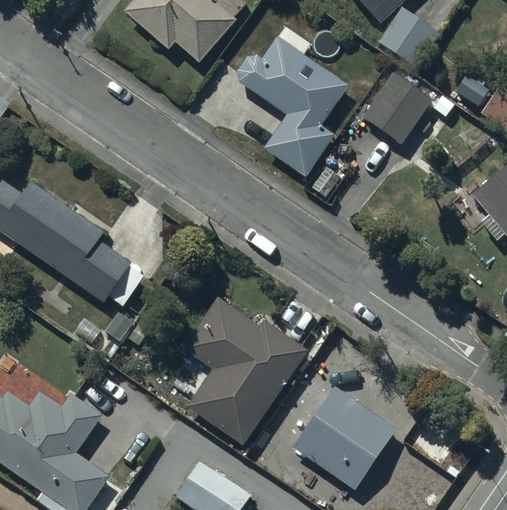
[(131,0),(122,12),(168,48),(171,44),(198,65),(227,27),(237,14),(219,0),(131,0)]
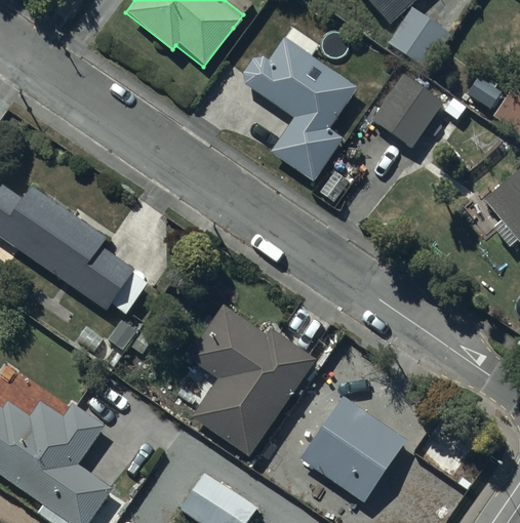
[(367,0),(385,19),(407,0),(367,0)]
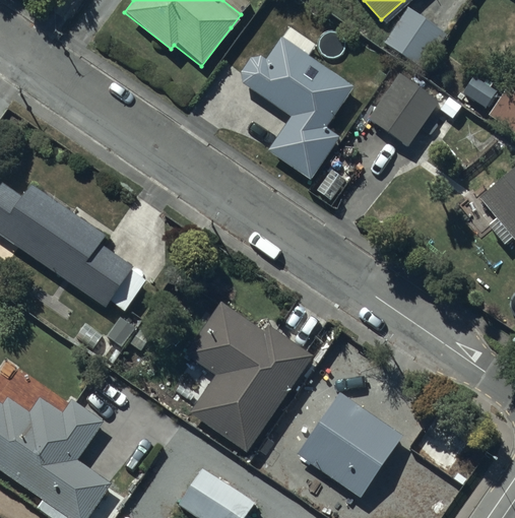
[(444,36),(406,9),(383,41),(421,68),(444,36)]
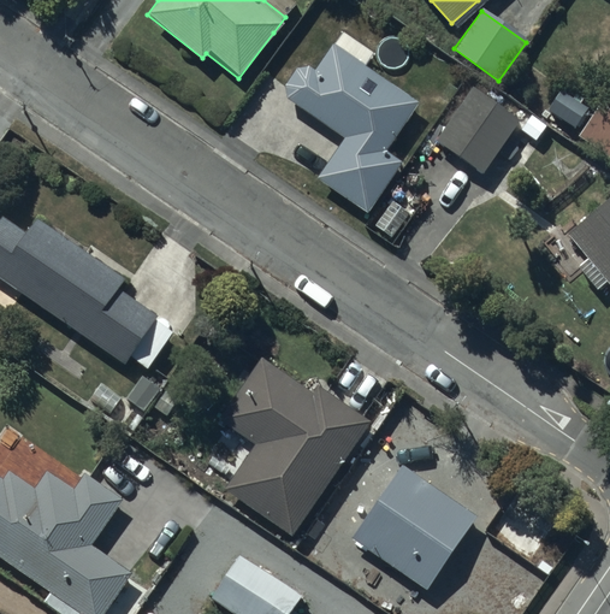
[(283,95),(295,102),(292,106),(343,135),(315,181),(372,214),(403,161),(388,152),(418,101),(363,70),(374,49),(338,29),(315,68),(303,60),(283,95)]
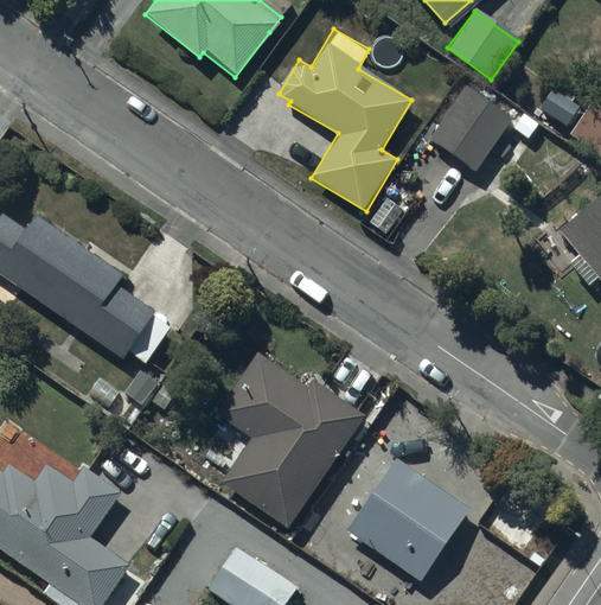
[(509,116),(462,88),(430,139),(477,167),(509,116)]
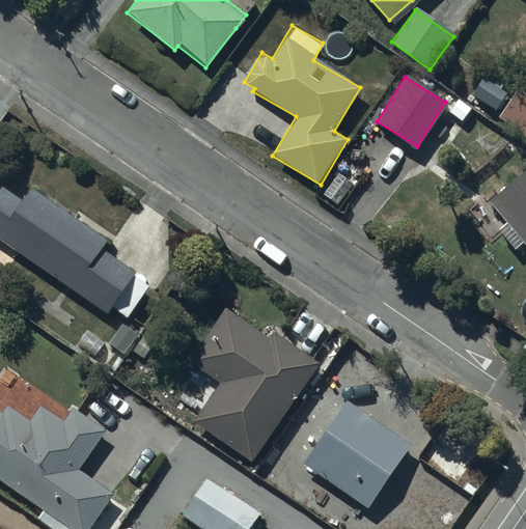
[(525,96),(519,92),(511,104),(489,88),(478,105),(502,121),(525,137),(525,96)]
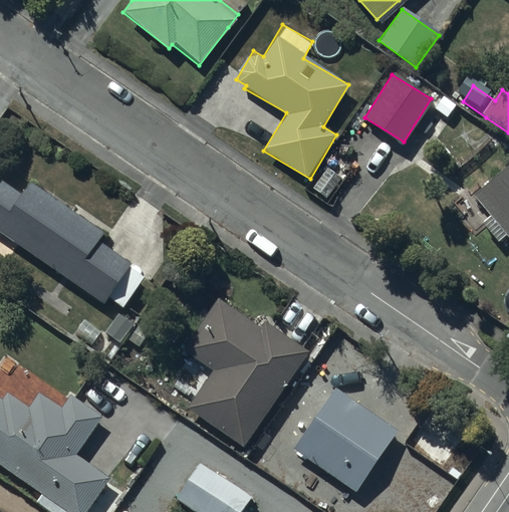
[(508,166),(474,197),(489,215),(479,223),(496,244),(508,233),(508,166)]
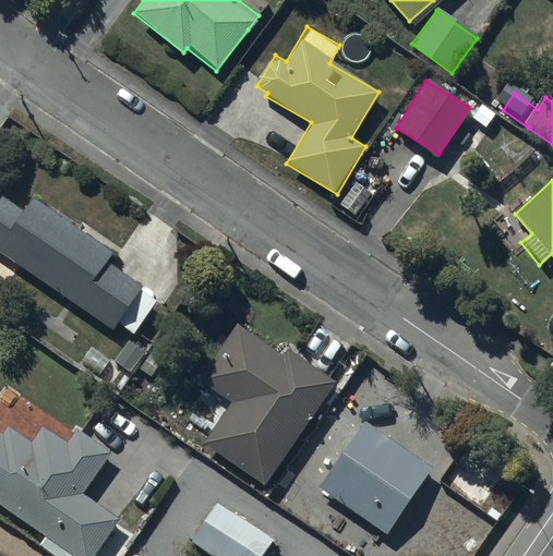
[(0,196),(0,250),(115,327),(118,323),(134,334),(159,298),(111,265),(118,256),(33,200),(25,213),(0,196)]
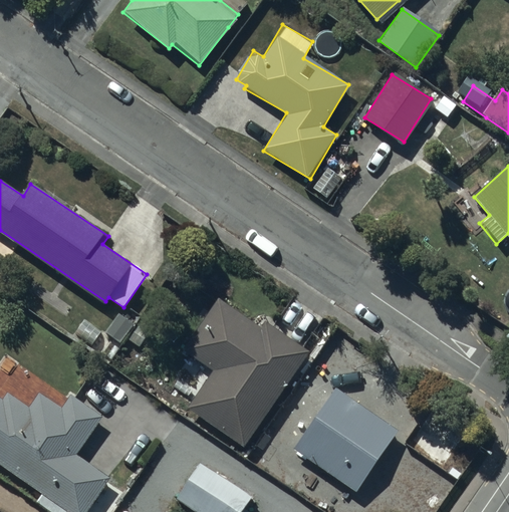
[(259,328),(217,301),(187,350),(212,366),(185,410),(246,448),(308,348),(278,329),(264,320),(259,328)]
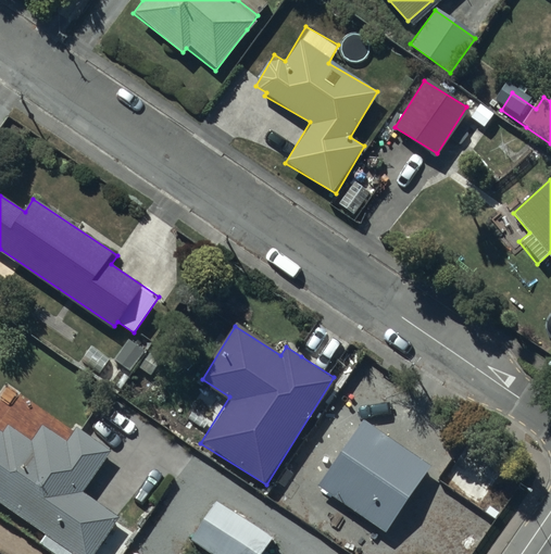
[(430,468),(362,420),(317,485),(387,532),(430,468)]
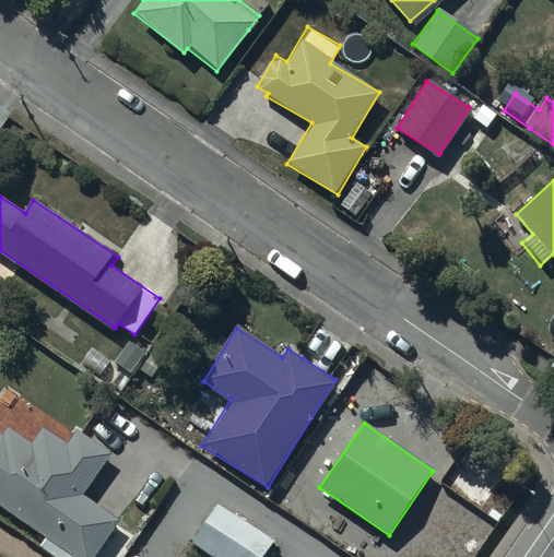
[(0,507),(71,556),(91,556),(118,520),(83,496),(114,452),(79,428),(67,446),(40,426),(28,443),(10,430),(4,437),(0,434),(0,507)]
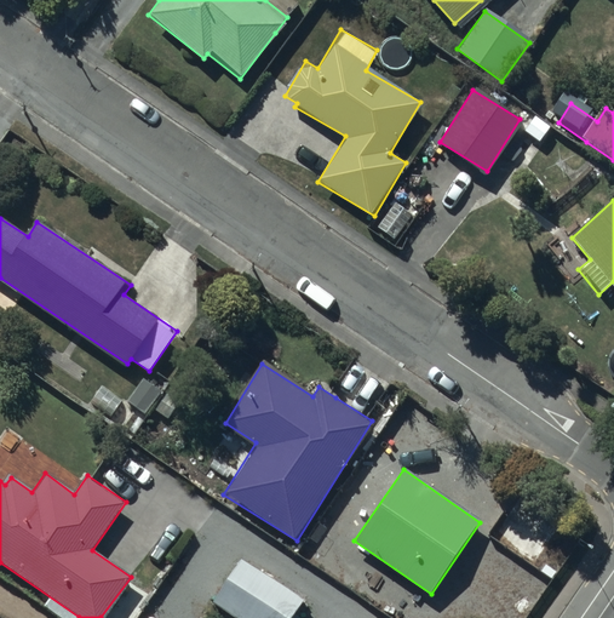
[(240,556),(218,590),(259,617),(276,617),(294,593),(240,556)]
